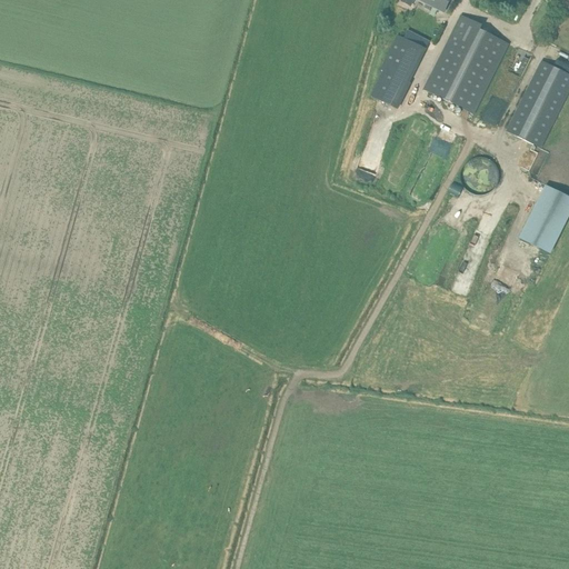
[(431,7),(443,12),(449,0),(418,0),(427,5),(425,8),(430,10),(431,7)]
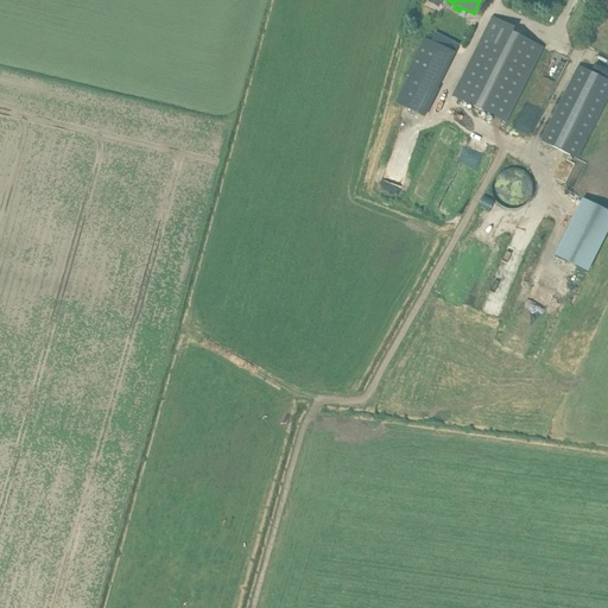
[(493,17),(485,32),(453,96),(506,122),(543,48),(512,32),(514,29),(493,17)]
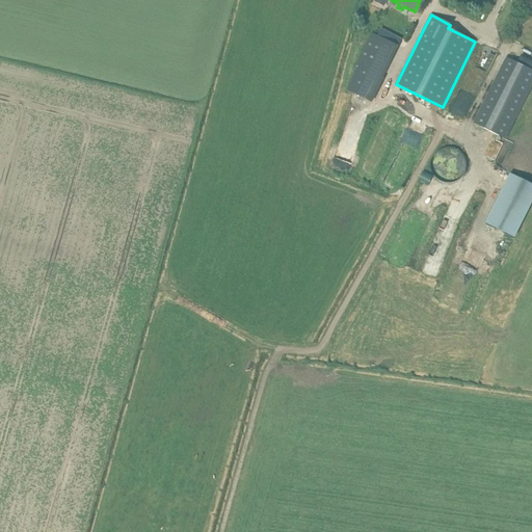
[(402,40),(381,29),(377,36),(398,47),(402,40)]
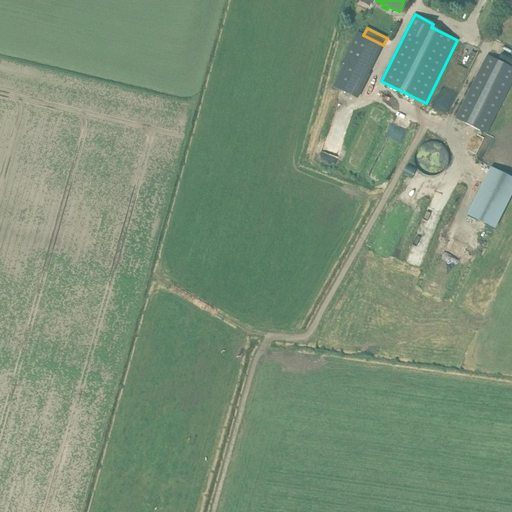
[(345,64),(334,87),(357,98),(384,45),(383,45),(363,35),(358,32),(343,62),(345,64)]
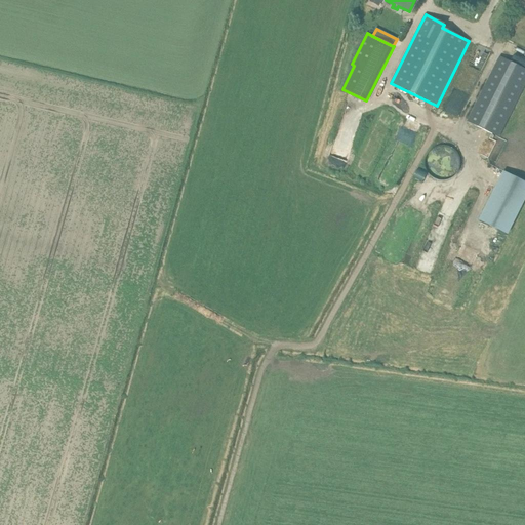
[(498,137),(524,83),(524,69),(499,56),(467,122),(498,137)]
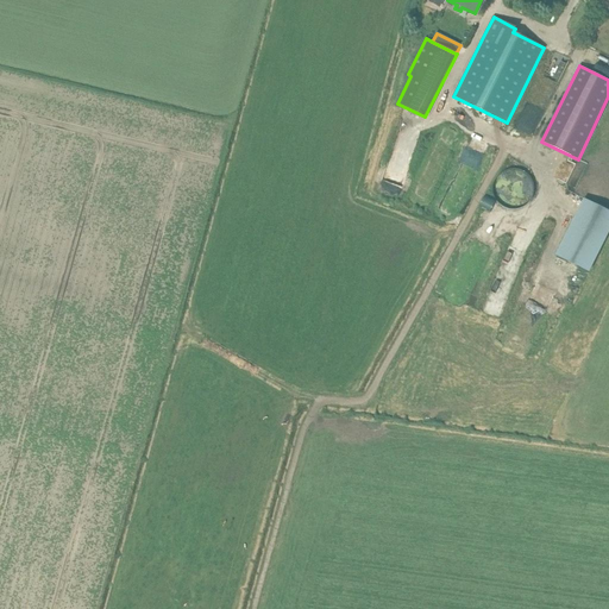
[(556,90),(534,138),(539,140),(562,93),(556,90)]
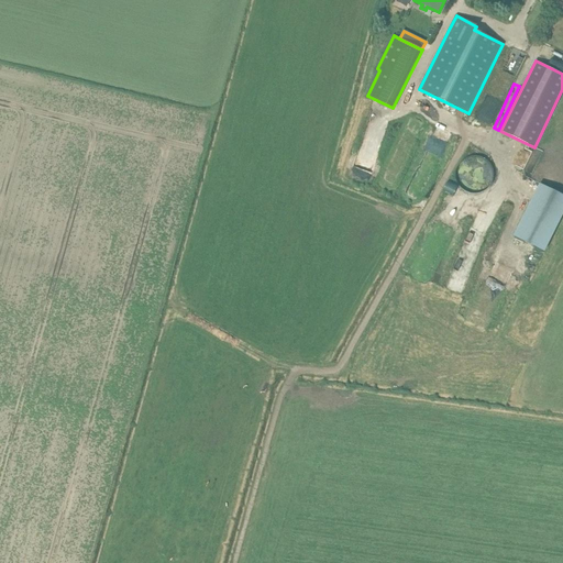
[(489,158),(467,159),(467,186),(490,186),(489,158)]
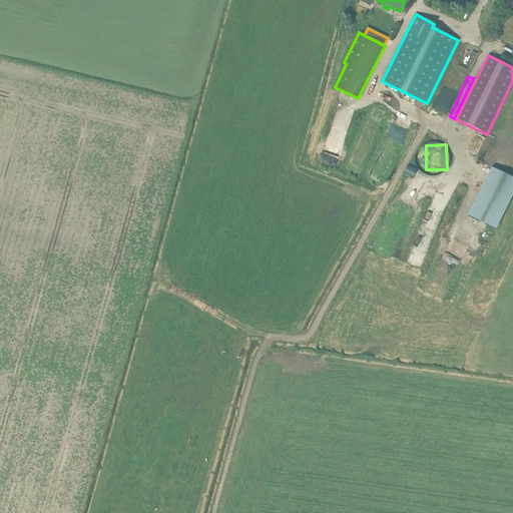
[(512,177),(494,168),(469,216),(498,230),(512,199),(512,177)]
